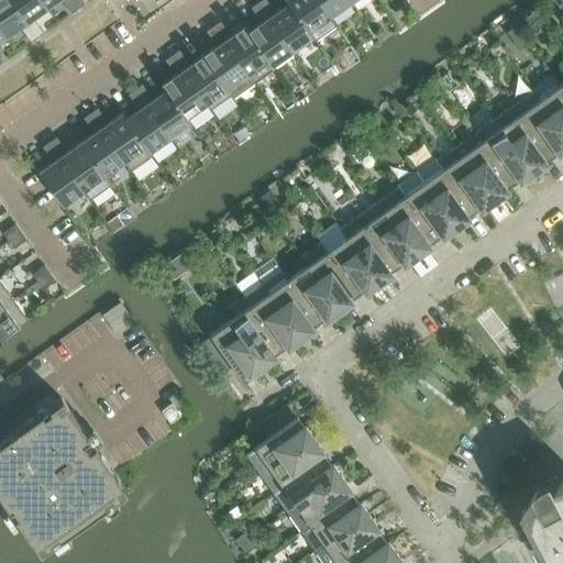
[(0,0),(0,28),(7,37),(20,28),(30,42),(37,37),(10,0),(0,0)]
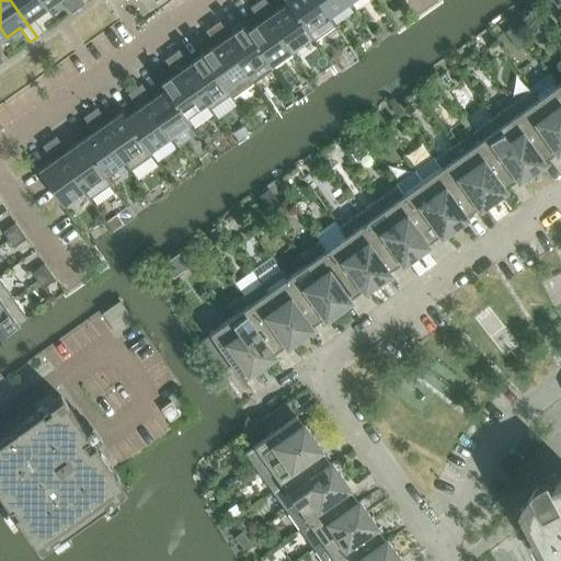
[(47,8),(41,0),(10,0),(37,37),(44,32),(34,18),(47,8)]
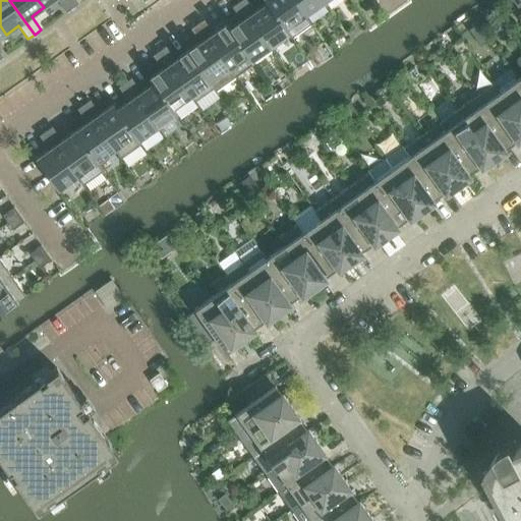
[(38,0),(44,7),(54,0),(57,0),(66,12),(72,7),(66,0),(38,0)]
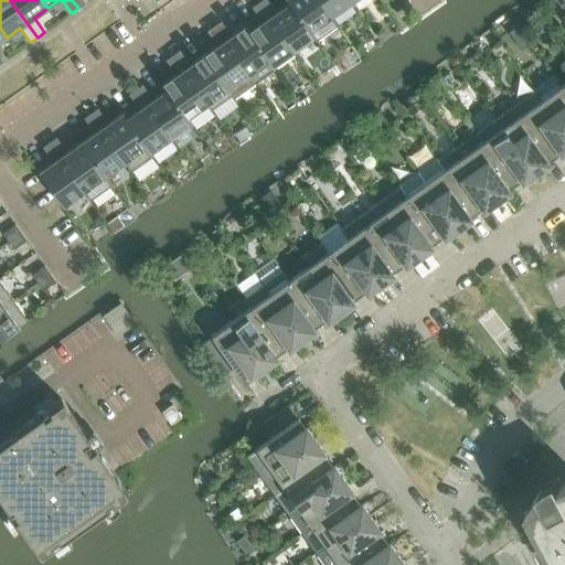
[(267,0),(262,0),(259,2),(294,52),(315,36),(288,0),(287,0),(289,2),(276,12),(267,0)]
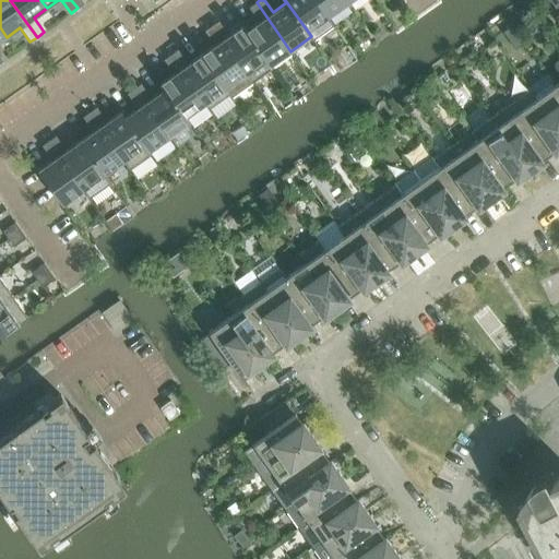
[(285,0),(311,36),(308,31),(328,16),(316,0),(285,0)]
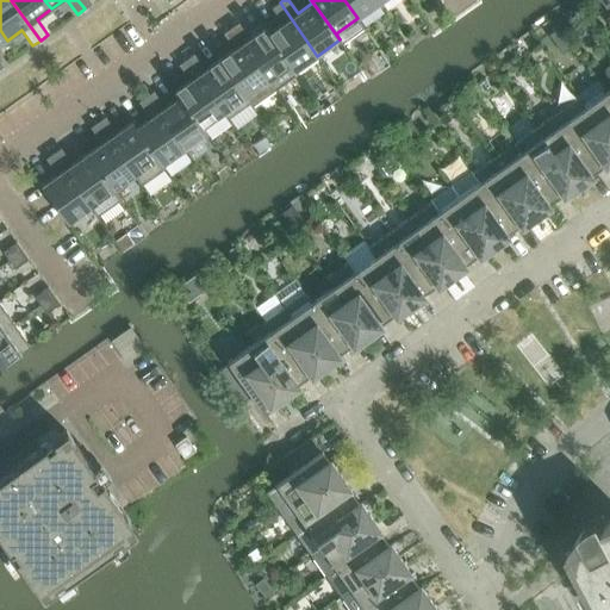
[(344,0),(358,18),(380,2),(378,0),(344,0)]
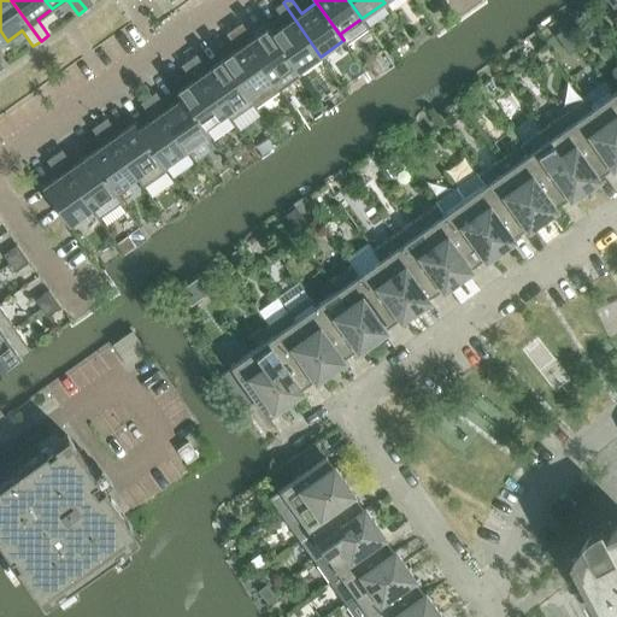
[(275,7),(286,23),(272,34),(268,28),(299,72),(321,57),(283,3),(275,7)]
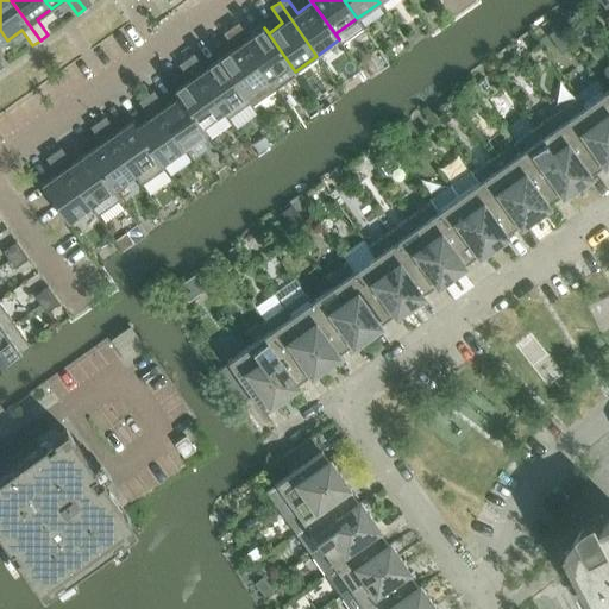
[(276,89),(269,80),(289,66),(294,71),(295,71),(264,27),(249,38),(238,23),(231,27),(275,90),(276,89)]
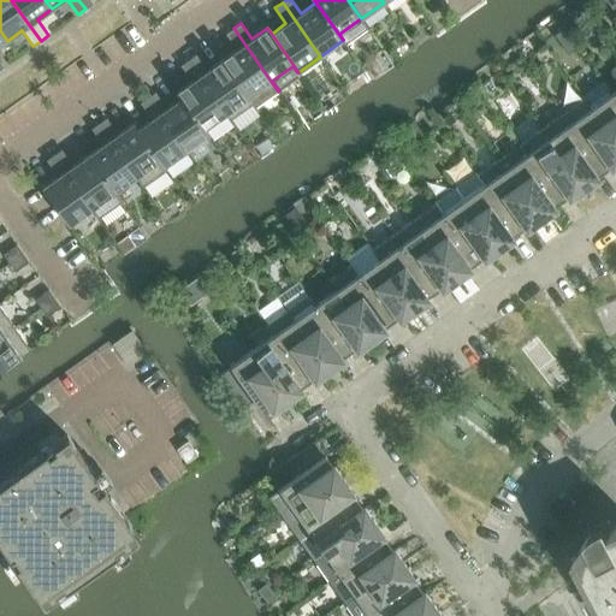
[(225,34),(237,49),(221,60),(255,107),(278,92),(234,28),(225,34)]
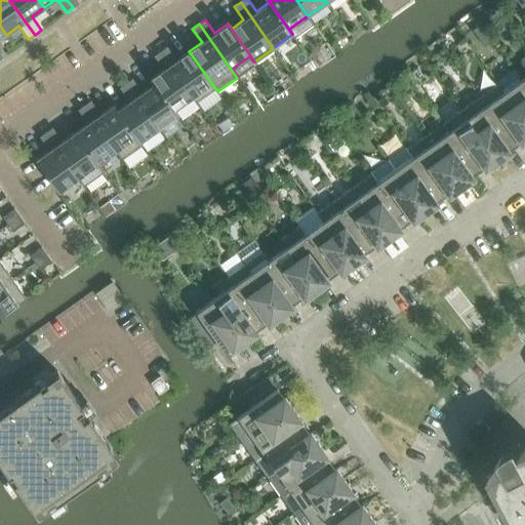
[(167,46),(160,51),(197,102),(214,89),(216,92),(217,91),(189,51),(176,59),(167,46)]
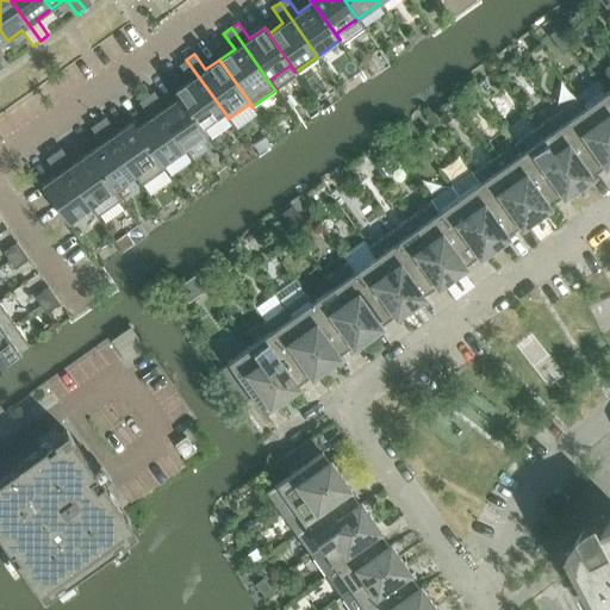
[(190,80),(175,91),(206,134),(207,134),(203,128),(223,113),(228,119),(229,118),(186,60),(179,64),(190,80)]
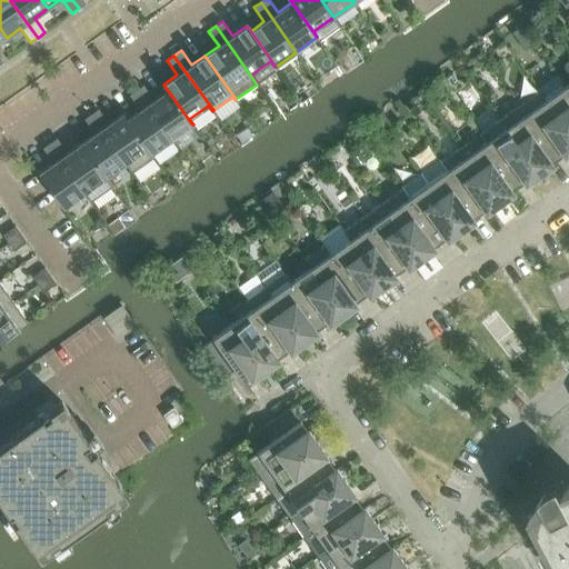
[(568,90),(566,86),(559,77),(539,91),(546,100),(568,132),(568,90)]
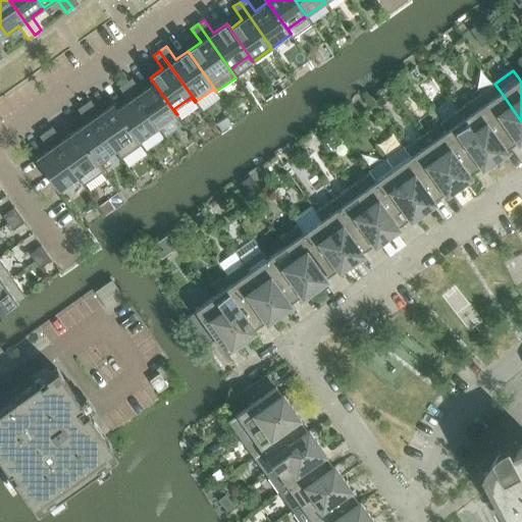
[(149,77),(153,83),(141,91),(132,77),(125,83),(157,128),(176,114),(150,77),(149,77)]
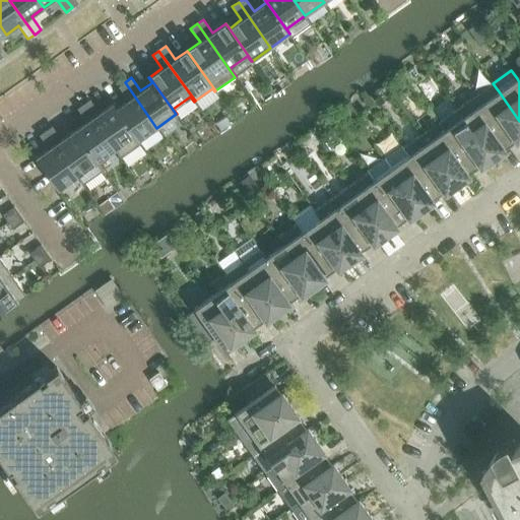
[(138,140),(156,128),(125,82),(118,86),(128,100),(116,109),(113,104),(112,104),(140,144),(141,143),(138,140)]
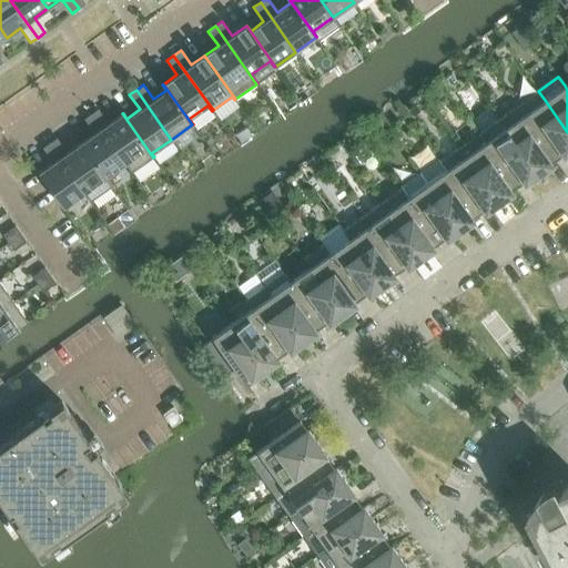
[(538,91),(519,104),(556,156),(566,150),(567,151),(567,150),(567,132),(545,100),(538,91)]
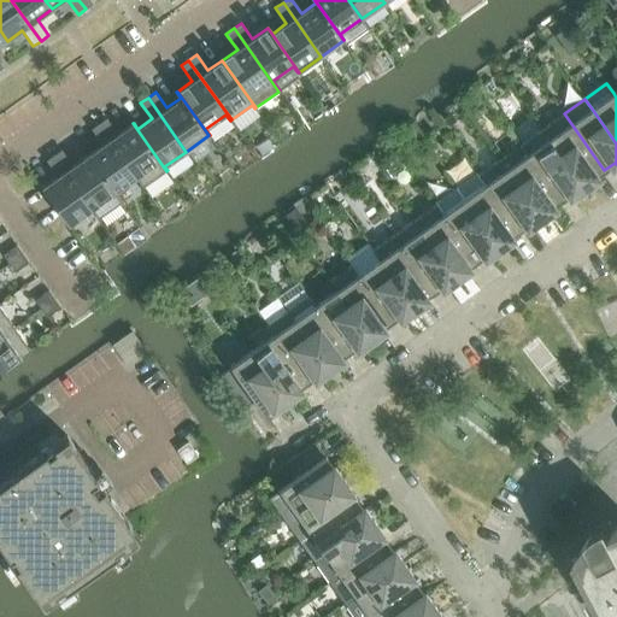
[(593,177),(604,170),(564,113),(542,129),(585,187),(595,180),(593,177)]
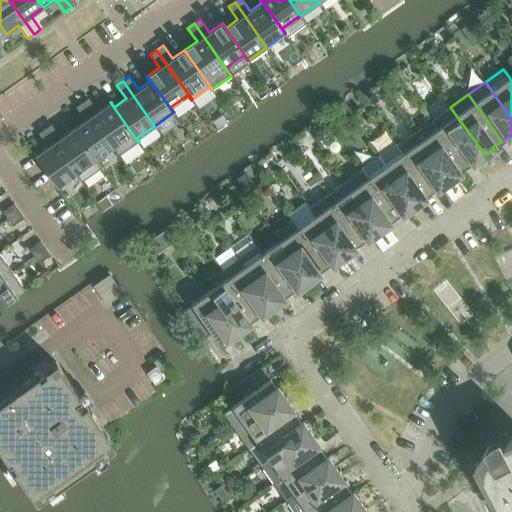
[(88,98),(82,102),(119,155),(138,142),(110,102),(98,111),(88,98)]
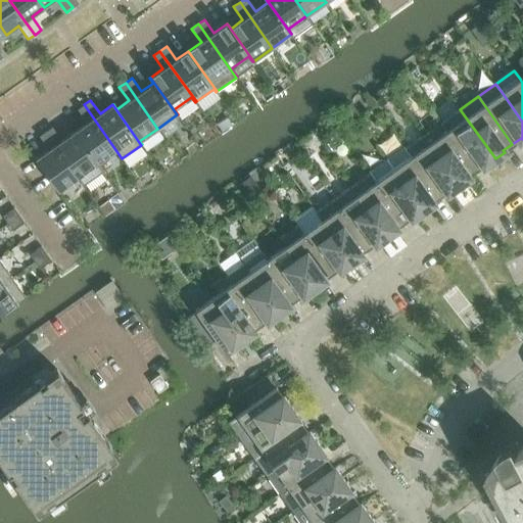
[(121,158),(122,158),(84,104),(78,109),(87,123),(74,132),(102,172),(103,171),(98,163),(115,151),(121,158)]
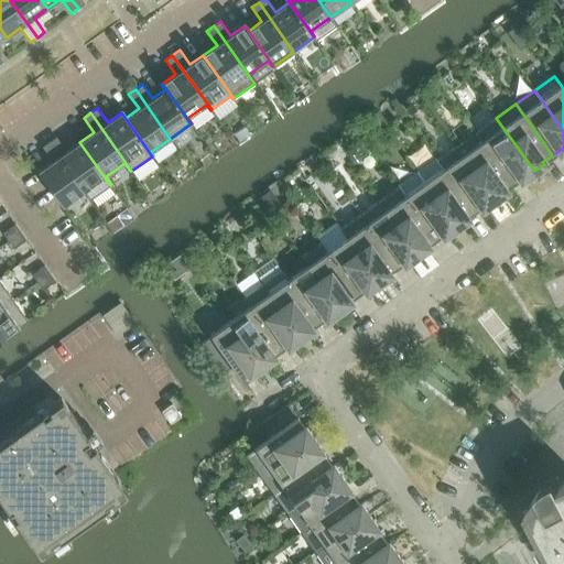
[(496,118),(476,131),(513,183),(523,176),(524,177),(534,171),(496,118)]
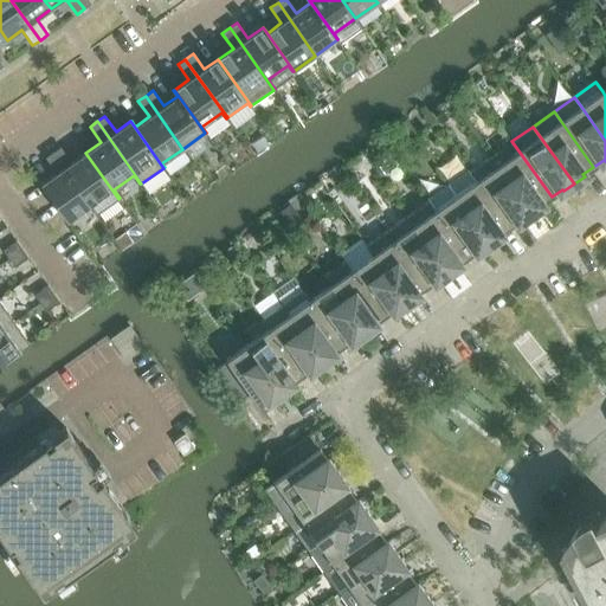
[(541,205),(552,197),(511,141),(491,156),(532,213),(542,206),(541,205)]
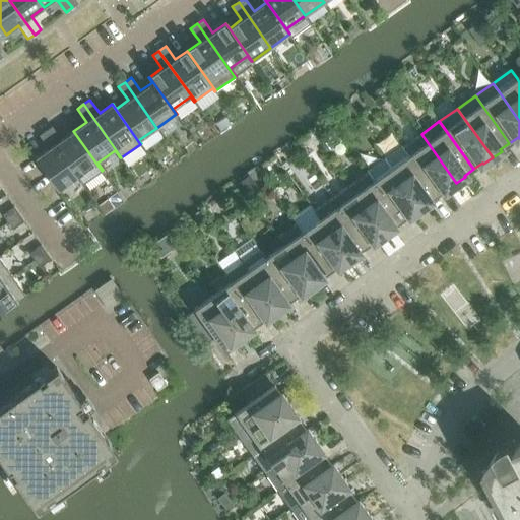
[(52,126),(45,131),(83,184),(102,171),(73,131),(61,139),(52,126)]
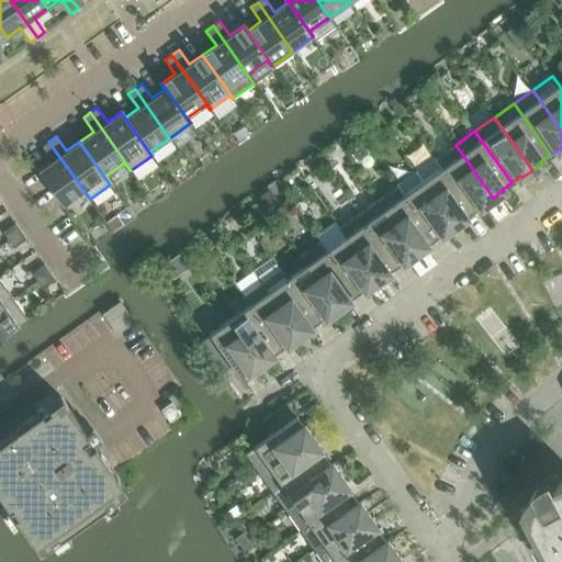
[(53,160),(38,170),(63,205),(83,191),(89,200),(90,199),(48,142),(43,146),(53,160)]
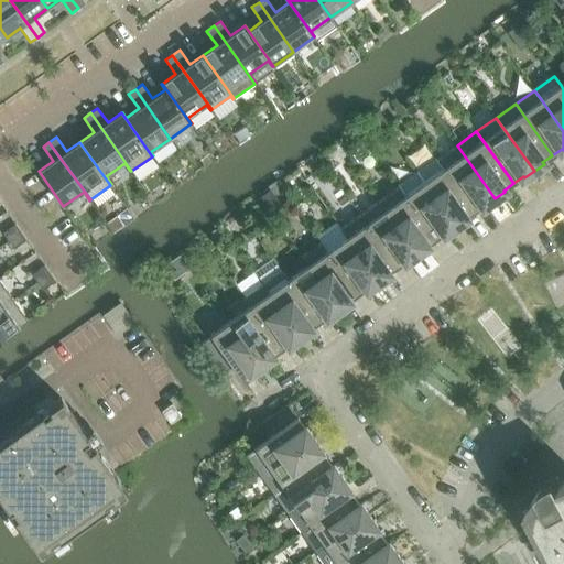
[(457,145),(437,160),(474,210),(484,204),(486,206),(495,198),(457,145)]
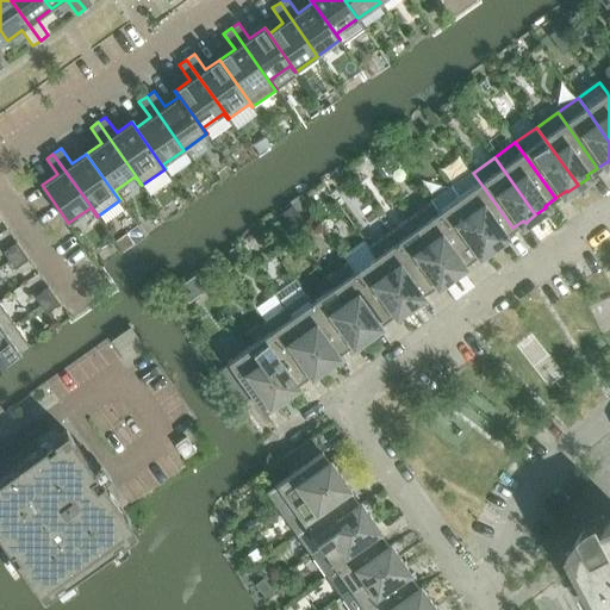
[(452,187),(459,197),(493,246),(504,237),(503,236),(512,228),(473,173),(452,187)]
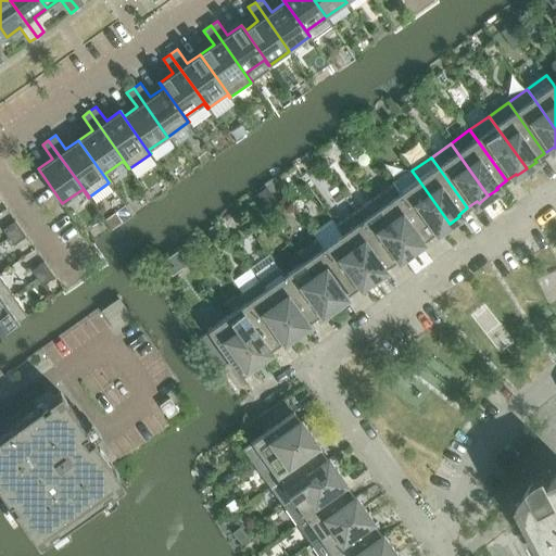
[(393,184),(400,192),(429,235),(439,228),(441,230),(450,224),(418,179),(412,171),(393,184)]
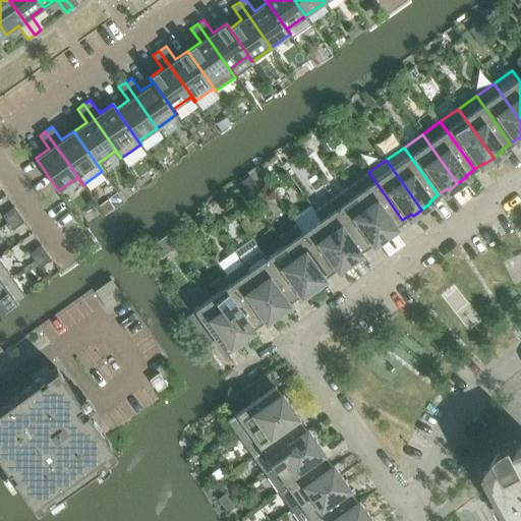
[(394,227),(402,220),(374,180),(368,172),(350,185),(386,235),(395,228),(394,227)]
